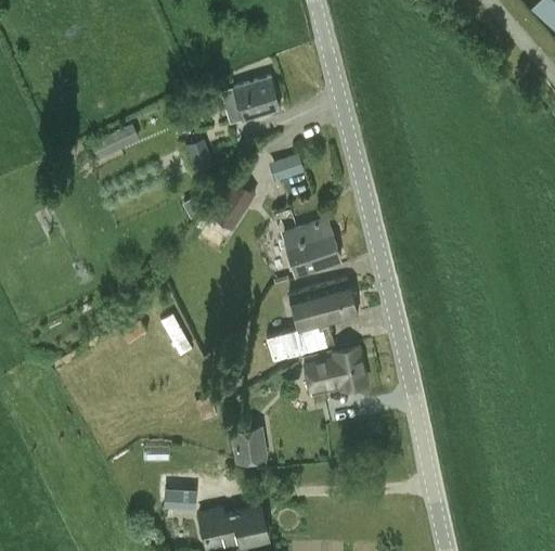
[(220,93),(229,125),(280,111),(271,79),(220,93)]
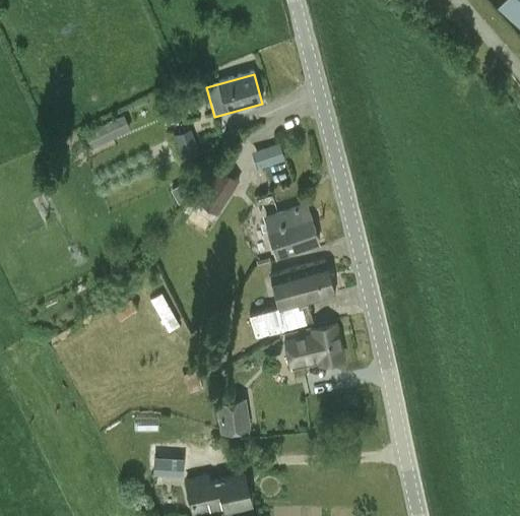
[(92,151),(130,135),(125,123),(87,139),(92,151)]
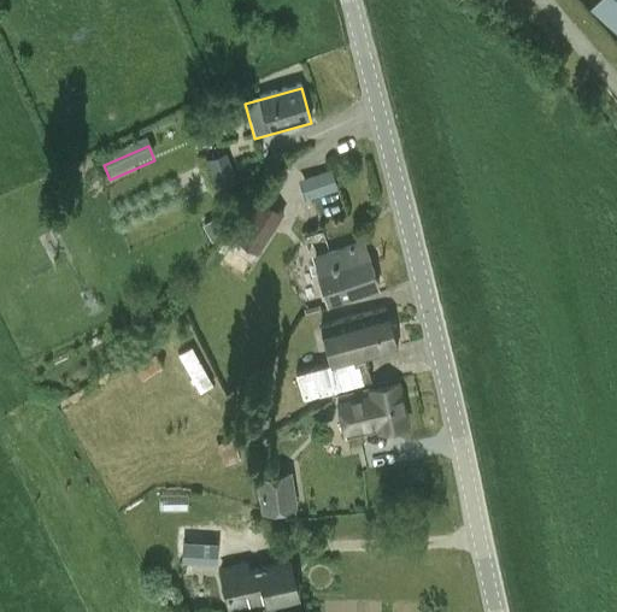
[(205,164),(217,194),(235,187),(224,157),(205,164)]
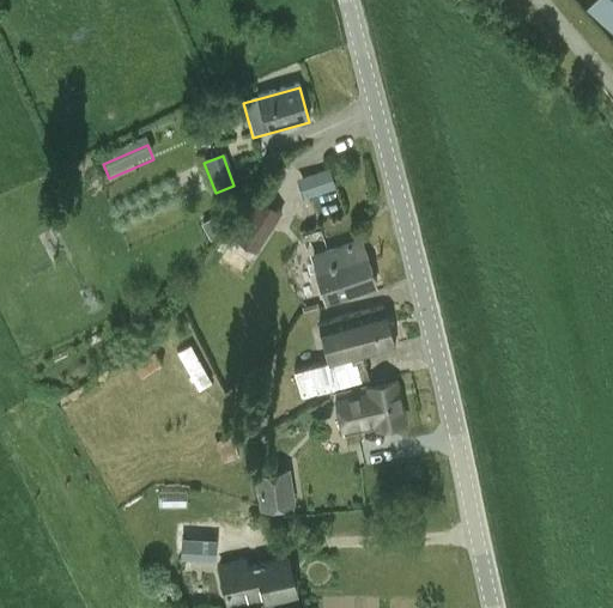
[(329,170),(293,181),(301,204),(335,193),(329,170)]
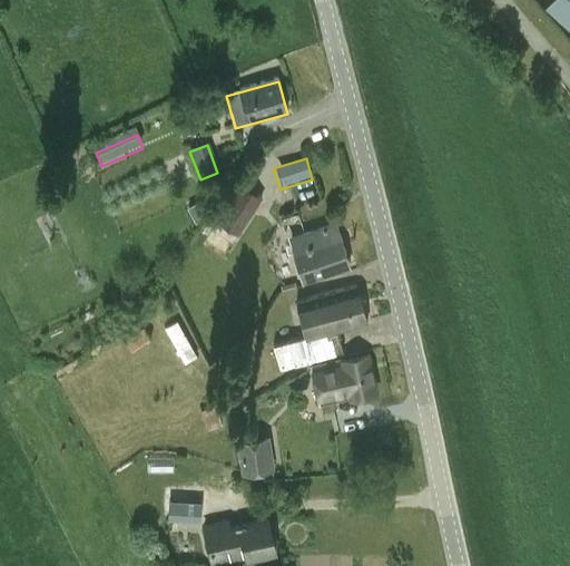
[(213,235),(232,247),(262,201),(243,188),(213,235)]
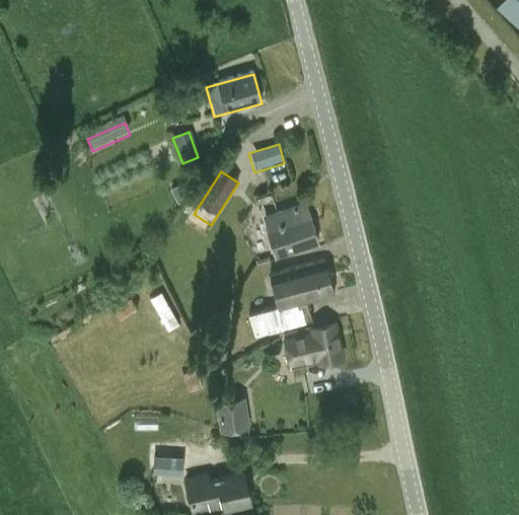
[(275,259),(318,245),(306,207),(263,219),(275,259)]
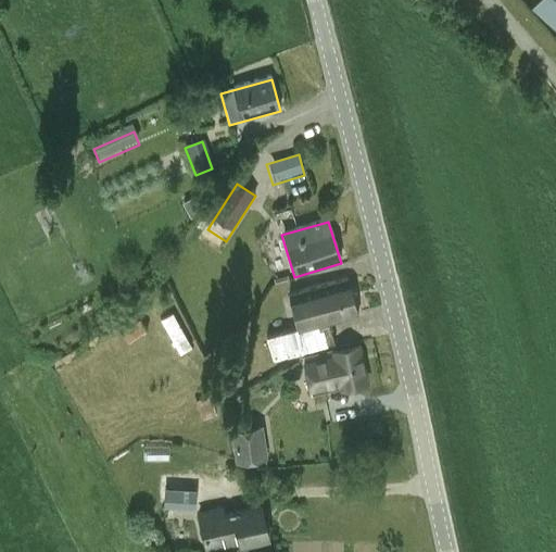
[(88,273),(86,274),(84,270),(75,274),(77,278),(75,279),(79,289),(92,283),(88,273)]
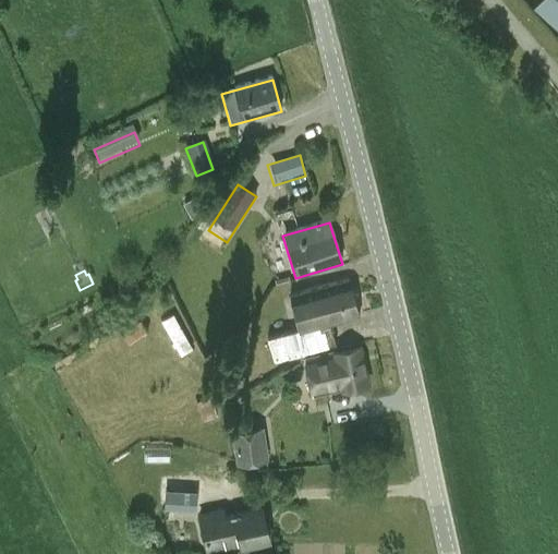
[(118,300),(132,300),(132,285),(118,285),(118,300)]
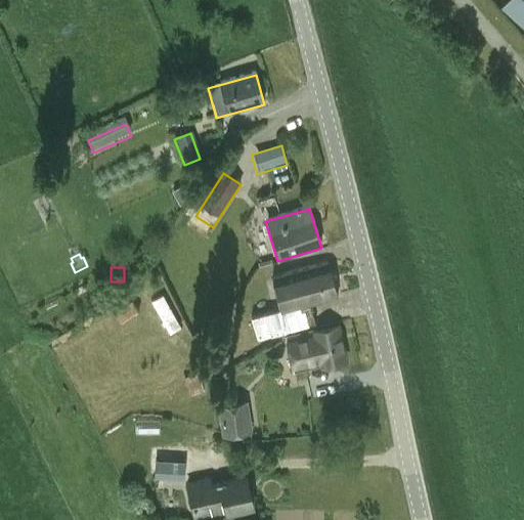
[(274,280),(281,311),(251,318),(256,343),(315,329),(309,304),(336,298),(328,267),(274,280)]
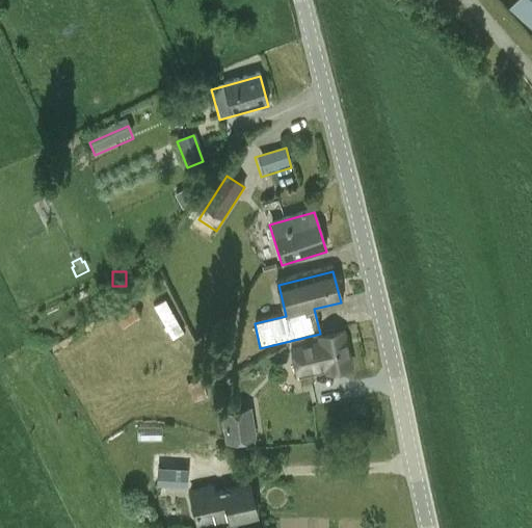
[(167,300),(155,307),(169,341),(183,336),(167,300)]
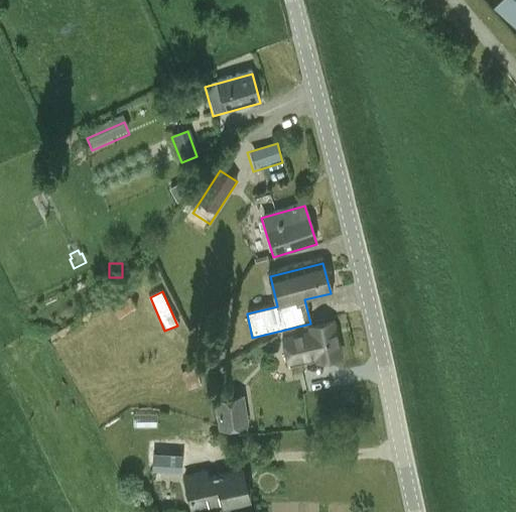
[(289,370),(316,365),(315,363),(341,358),(334,324),(282,334),(289,370)]
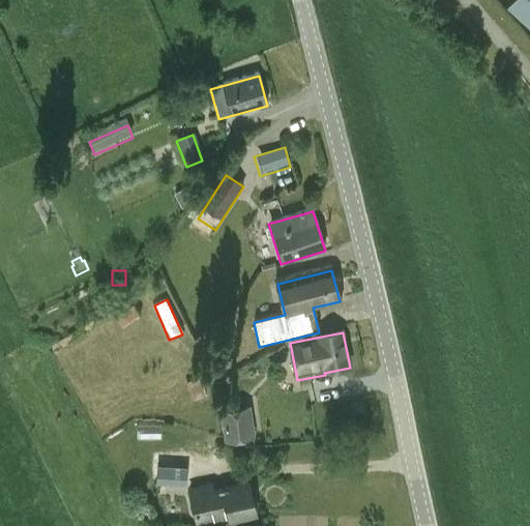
[(217,404),(225,445),(256,439),(249,408),(231,412),(229,402),(217,404)]
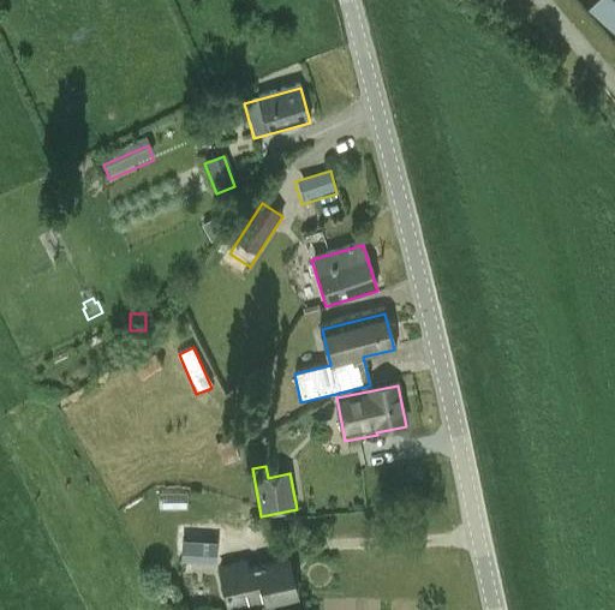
[(216,532),(178,531),(177,564),(215,566),(216,532)]
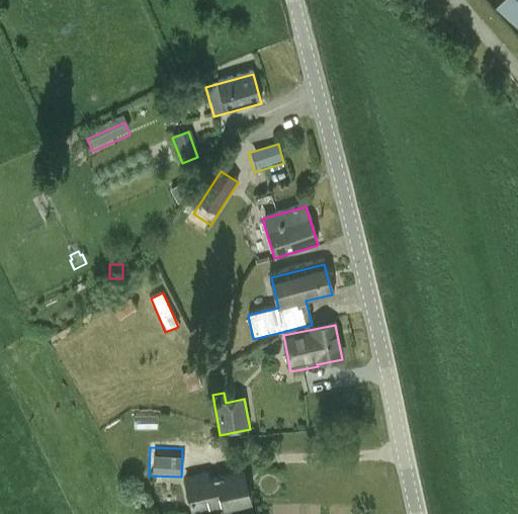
[(249,505),(243,475),(211,482),(209,478),(188,482),(193,513),(202,513),(224,508),(224,510),(249,505)]
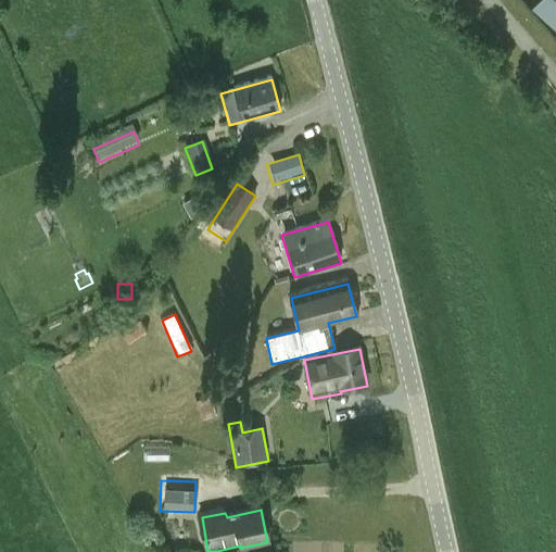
All buildings are outlined.
